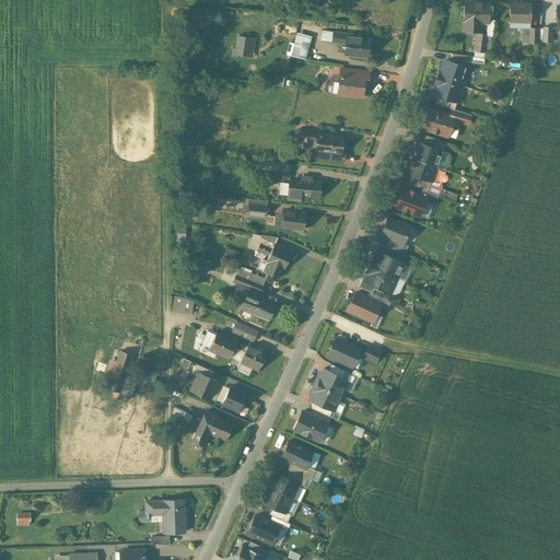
[(488,4),(475,3),(475,2),(464,1),(463,22),(464,22),(477,22),(488,23),(489,3),(488,3),(488,4)]
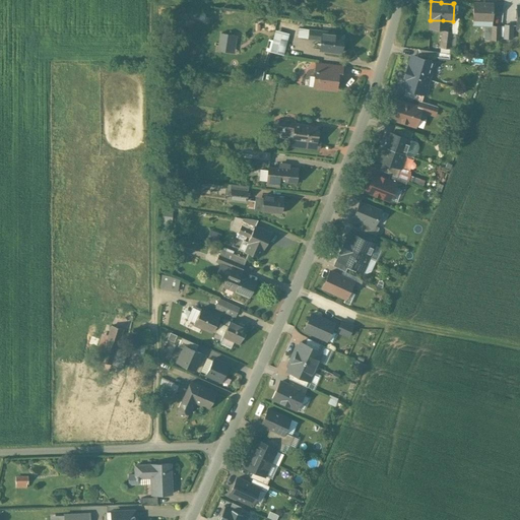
[(492,4),(473,4),(472,18),(472,25),(491,26),(491,25),(492,25),(492,4)]
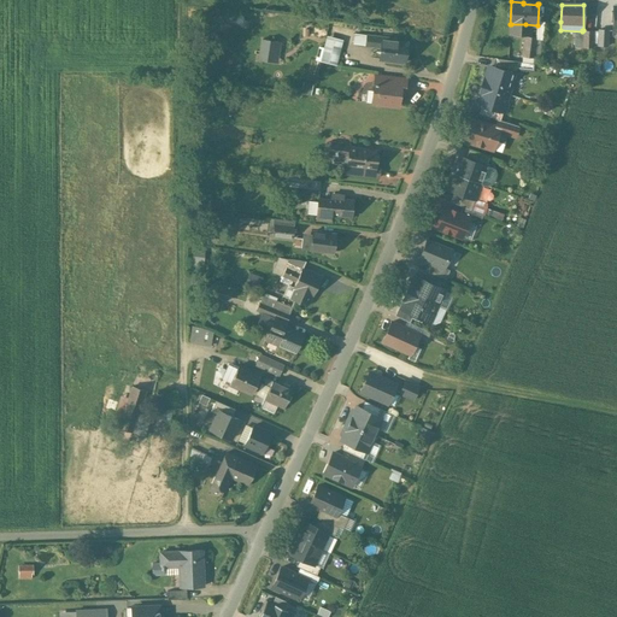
[(526,24),(511,24),(510,34),(526,35),(526,24)]
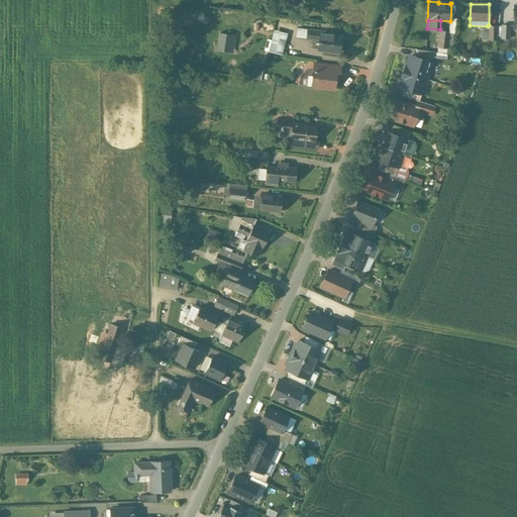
[(489,25),(488,25),(488,26),(488,39),(496,39),(496,26),(489,25)]
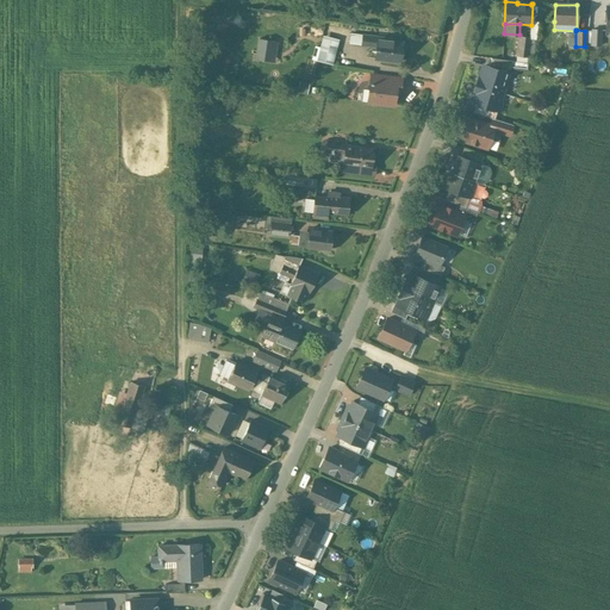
[(379,37),(356,35),(355,44),(362,45),(378,48),(379,37)]
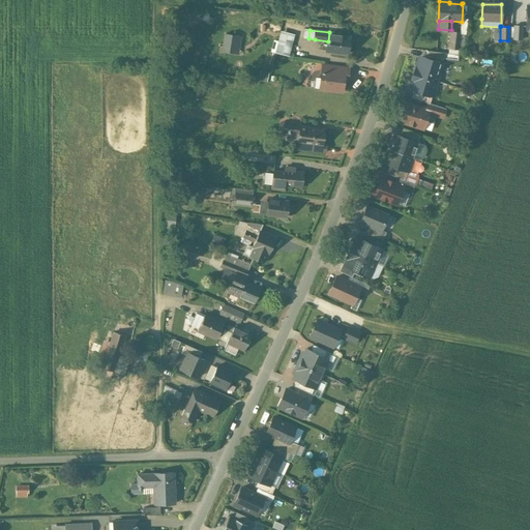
[(460,32),(451,31),(449,49),(458,50),(460,33),(460,32)]
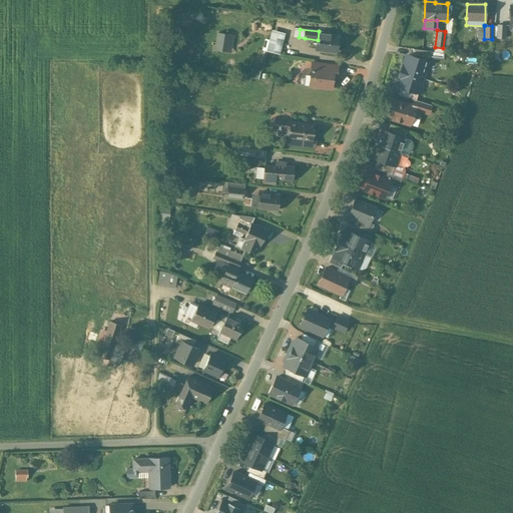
[(339,36),(325,34),(325,32),(319,31),(318,40),(317,49),(336,52),(339,36)]
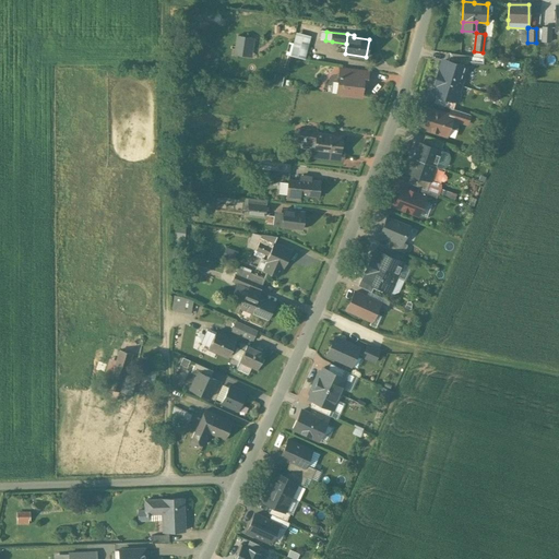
[(485,35),(483,52),(474,51),(473,55),(473,56),(488,58),(490,35),(485,35)]
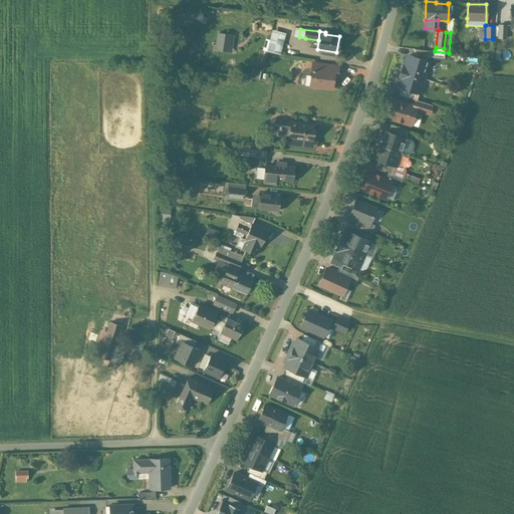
[(228,34),(219,33),(217,46),(226,47),(228,34)]
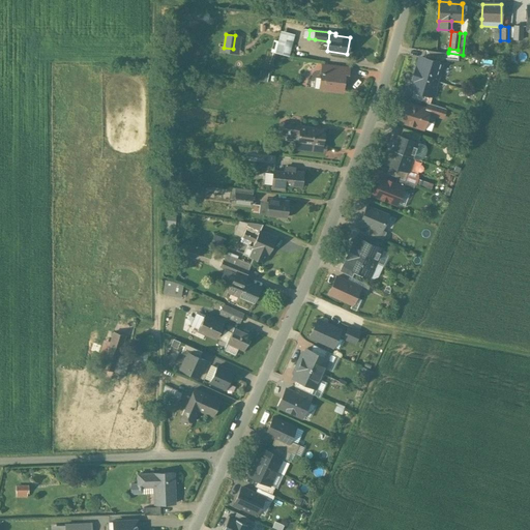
[(291,45),(278,41),(275,53),(288,56),(291,45)]
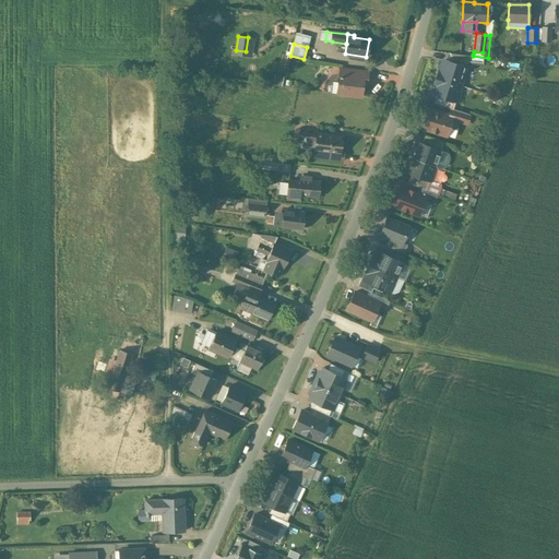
[(470,57),(450,54),(448,61),(466,67),(470,57)]
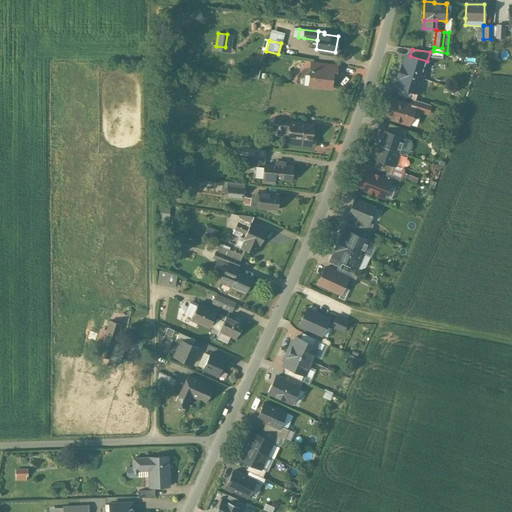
[(410,56),(407,55),(405,56),(400,72),(422,79),(424,72),(426,71),(429,63),(429,62),(427,61),(410,56)]
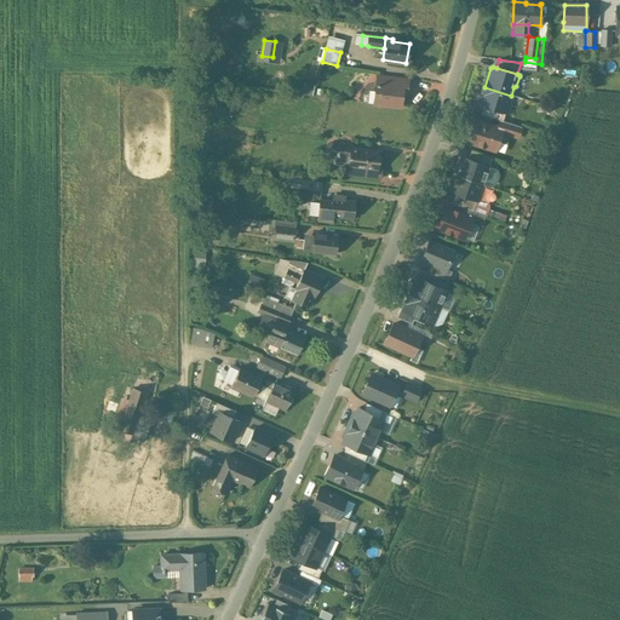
[(408,80),(392,79),(391,85),(403,87),(403,89),(407,90),(408,80)]
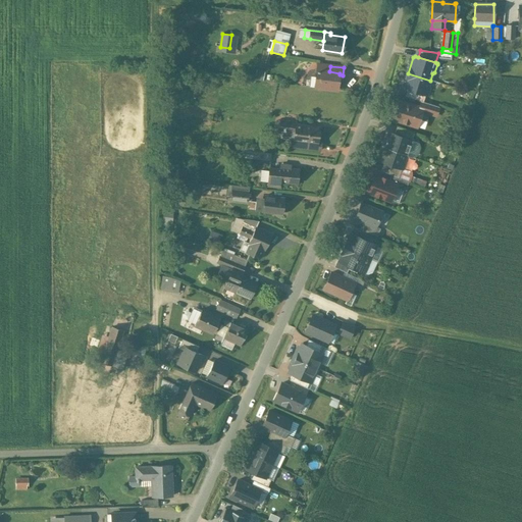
[(263,80),(264,71),(255,69),(254,77),(263,80)]
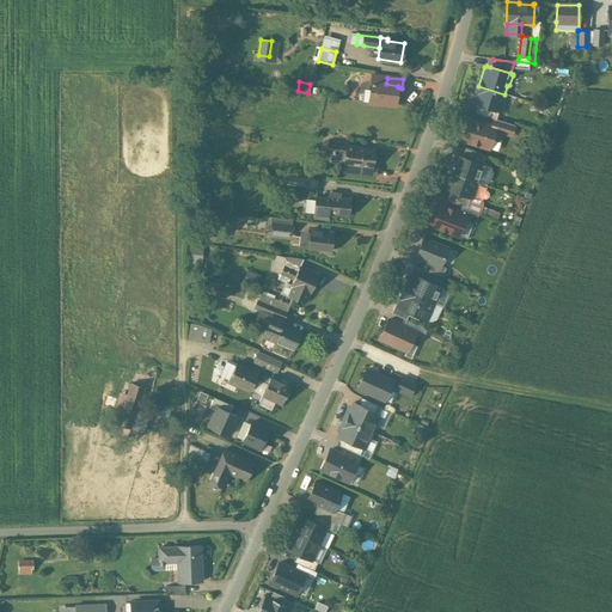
[(386,84),(371,83),(368,103),(396,106),(398,87),(398,86),(386,84)]
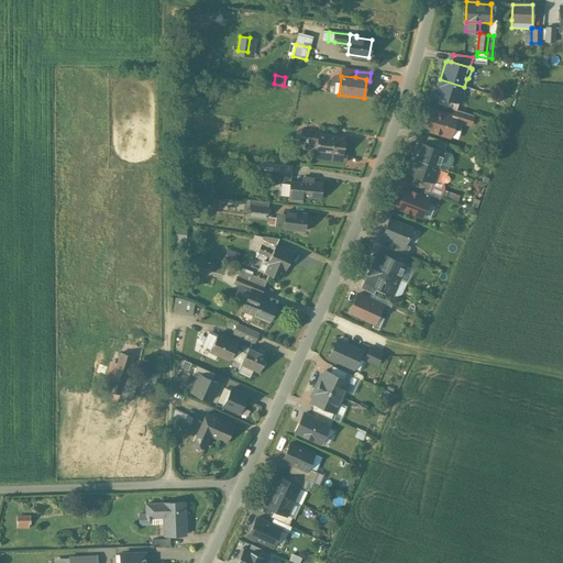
[(464,87),(440,79),(435,92),(437,96),(440,97),(459,102),(461,103),(463,97),(462,95),(464,87)]
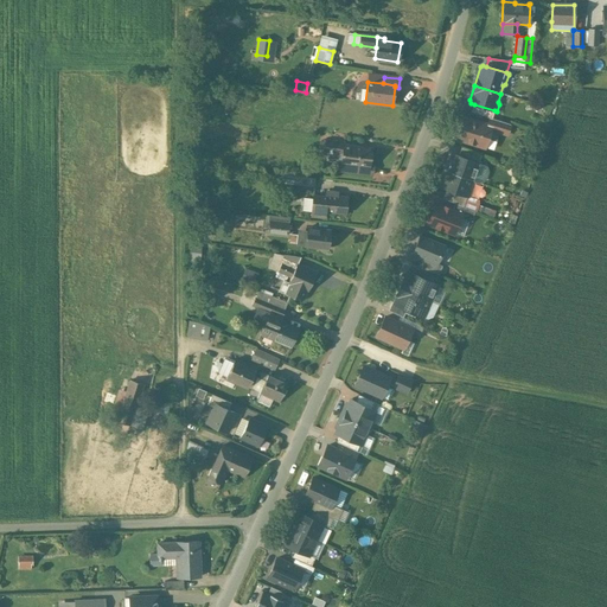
[(494,110),(474,104),(472,113),(490,119),(492,119),(494,110)]
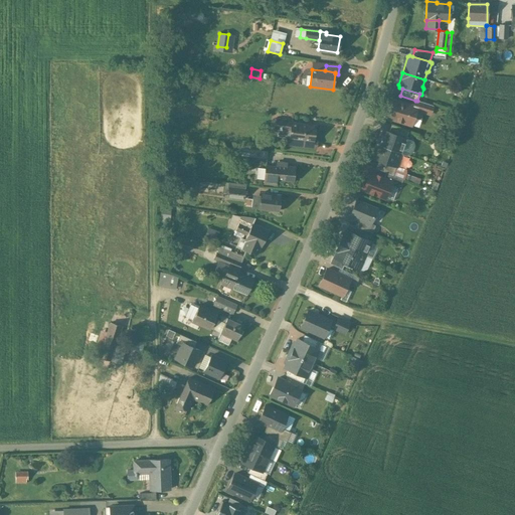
[(413,106),(393,100),(391,108),(390,108),(387,110),(386,114),(387,117),(388,117),(388,118),(411,125),(415,111),(416,107),(413,106)]
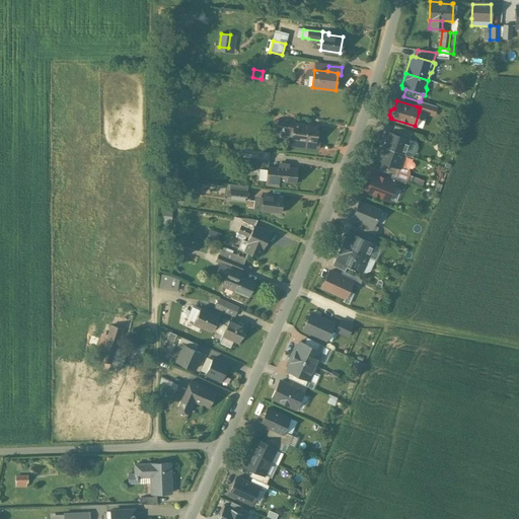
[(421,101),(419,101),(417,106),(420,107),(419,112),(434,116),(436,106),(421,101)]
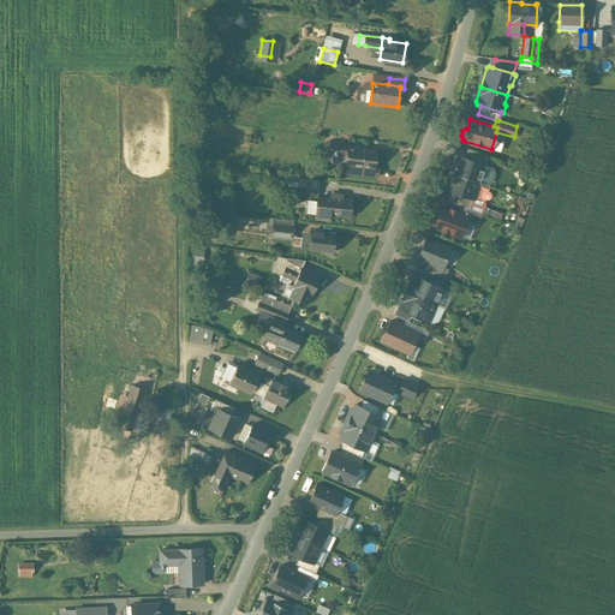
[(376,150),(348,147),(348,144),(329,142),(328,154),(330,154),(330,163),(352,166),(352,165),(375,167),(376,150)]
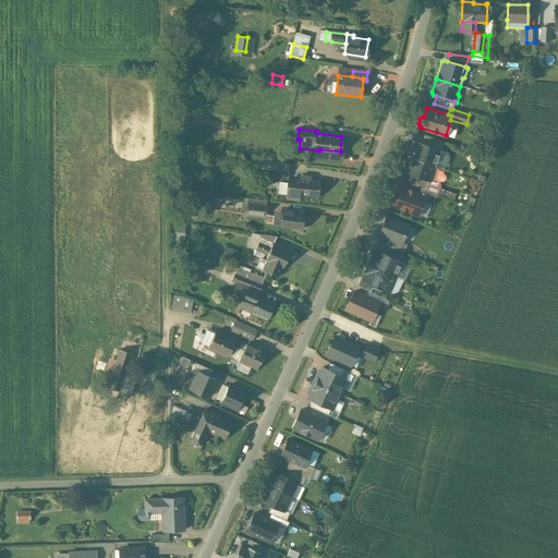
[(443,143),(424,136),(421,144),(440,150),(443,143)]
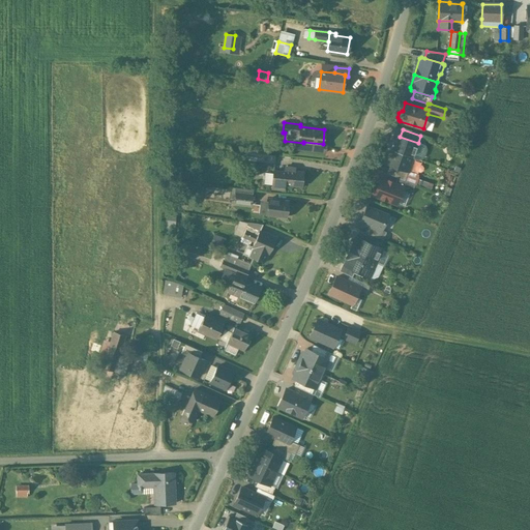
[(400,137),(394,135),(389,149),(412,157),(414,152),(416,152),(419,143),(418,143),(400,137)]
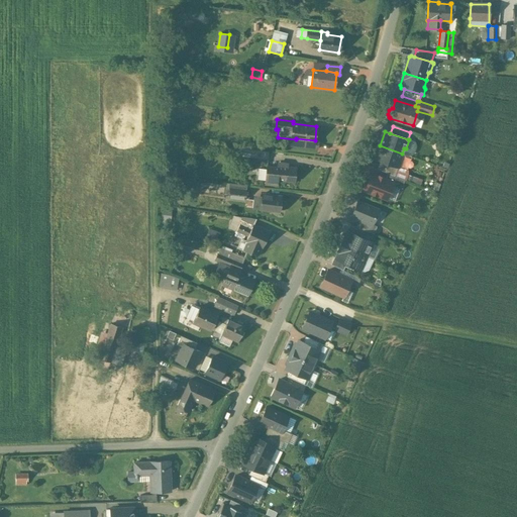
[(315,140),(296,138),(296,139),(295,145),(318,148),(319,141),(315,140)]
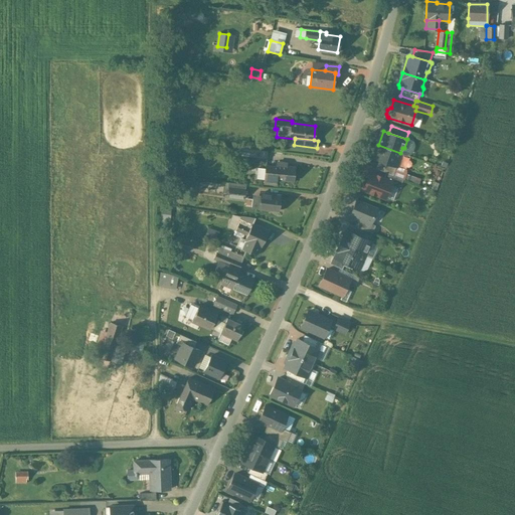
[(400,153),(378,145),(373,158),(379,160),(396,166),(397,167),(399,161),(398,159),(400,153)]
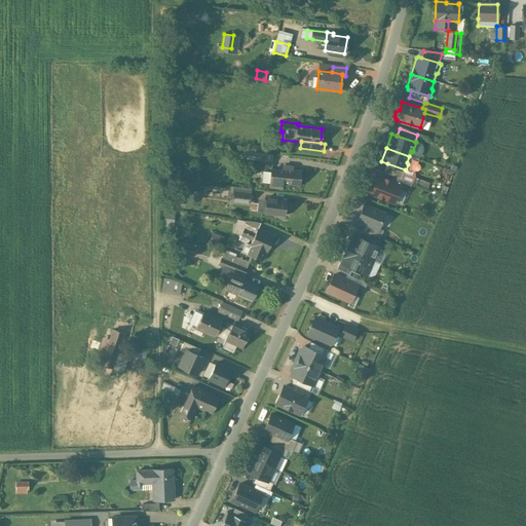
[(256,152),(246,151),(245,158),(255,159),(256,152)]
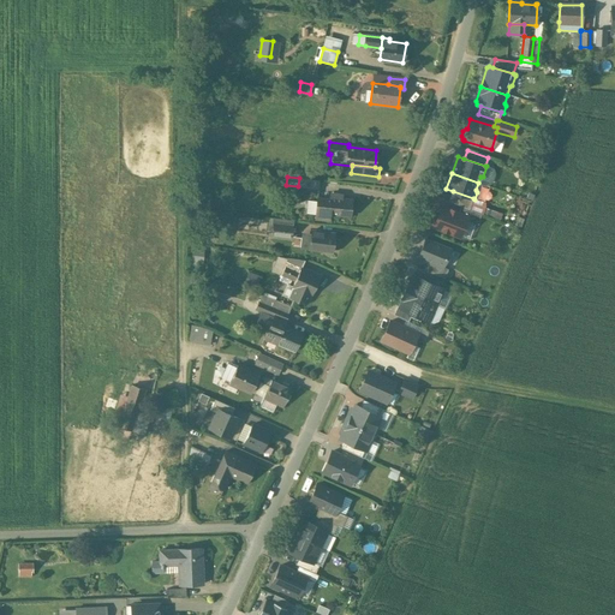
[(320,181),(299,178),(298,186),(318,189),(320,181)]
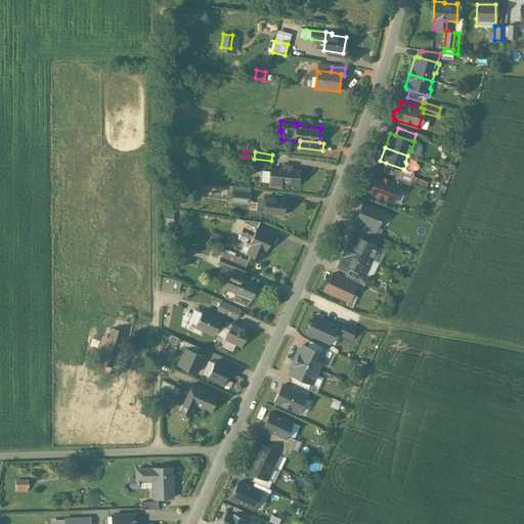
[(403,169),(386,163),(383,172),(393,176),(400,178),(403,169)]
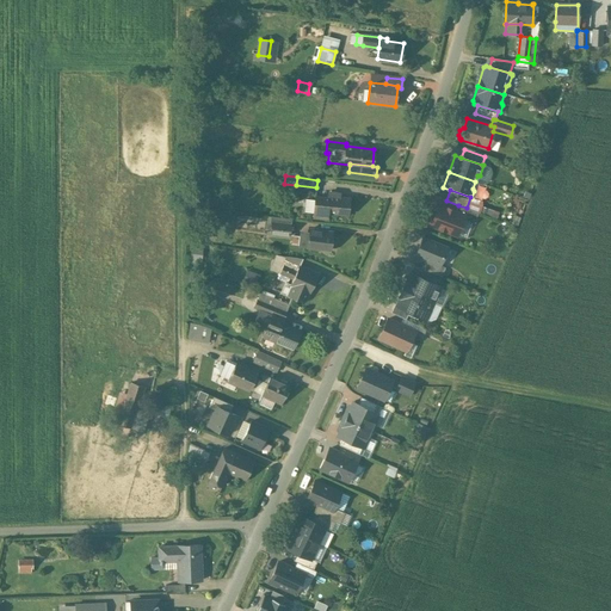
[(339,193),(328,192),(328,197),(326,214),(349,215),(350,199),(339,198),(339,193)]
